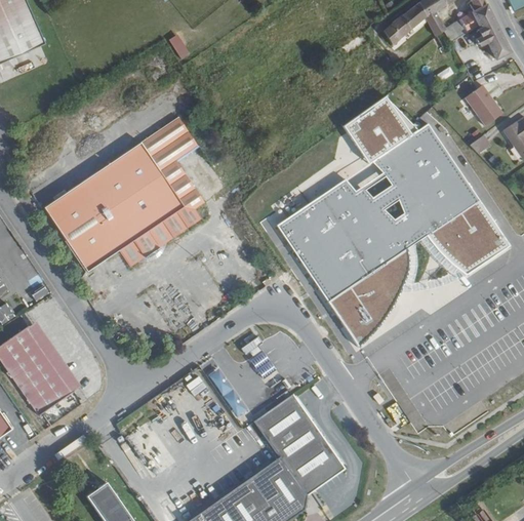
[(0,0),(0,59),(44,40),(28,0),(0,0)]
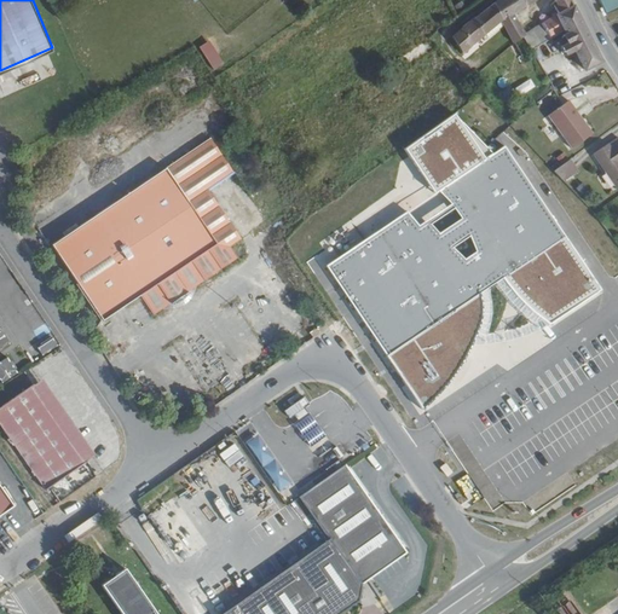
[(501,22),(512,45),(521,39),(521,38),(524,36),(510,16),(524,7),(520,0),(500,0),(491,5),(501,22)]
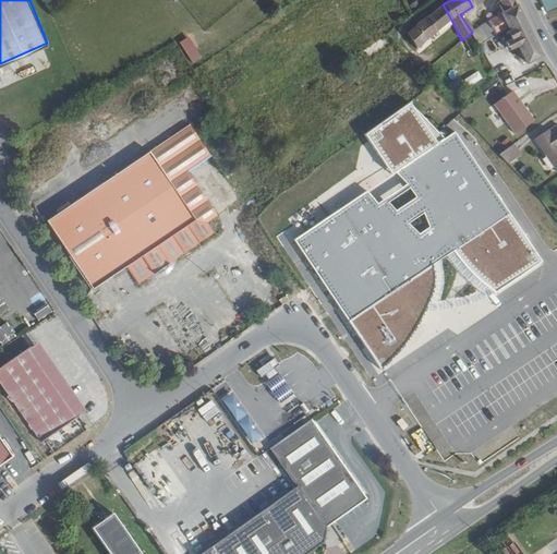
[(503,14),(512,8),(510,2),(509,0),(501,0),(499,2),(500,5),(498,7),(503,14)]
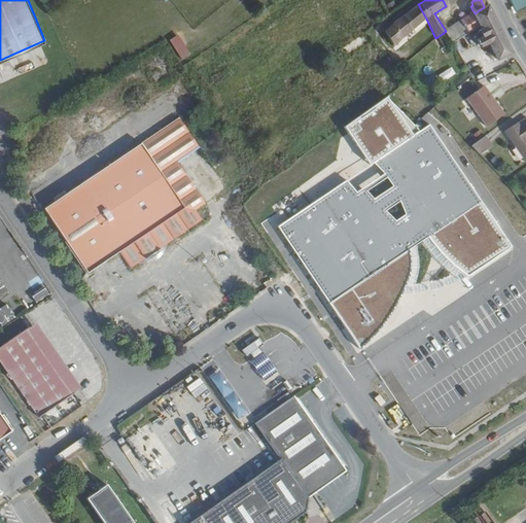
[(426,19),(418,4),(409,12),(400,18),(410,31),(426,19)]
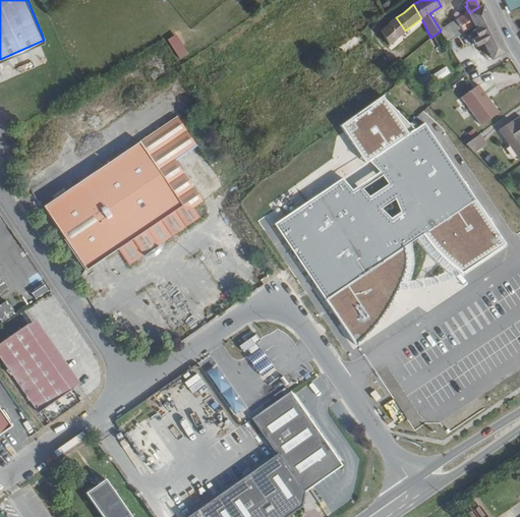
[(487,60),(502,54),(499,47),(485,18),(479,7),(478,7),(469,13),(467,15),(472,26),(474,30),(470,32),(473,38),(467,41),(470,48),(479,43),(487,60)]
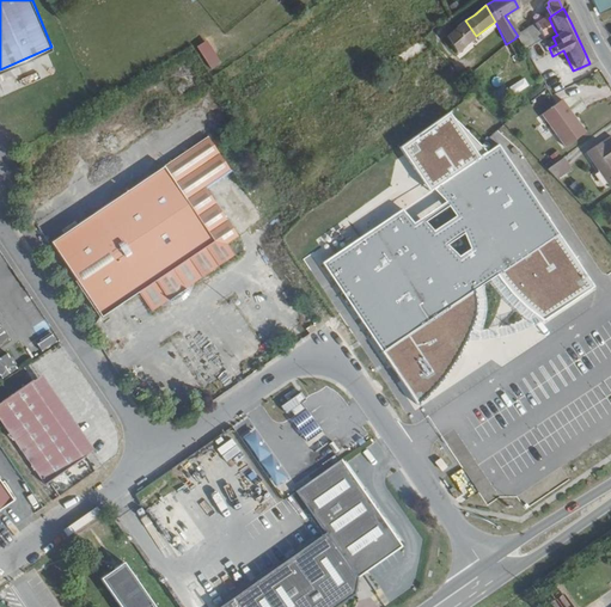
[(555,31),(549,18),(533,26),(537,36),(539,35),(542,40),(555,31)]
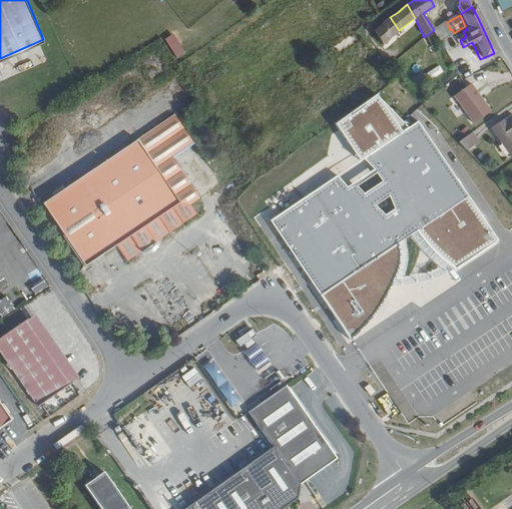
[(385,21),(371,32),(381,45),(397,32),(399,30),(390,17),(385,21)]
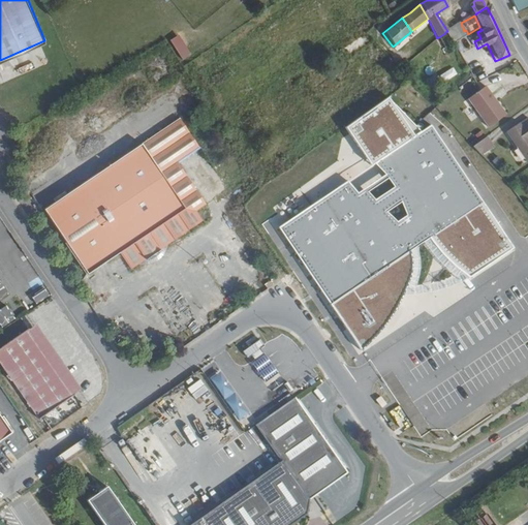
[(461,23),(454,28),(459,39),(468,34),(466,30),(464,31),(461,23)]
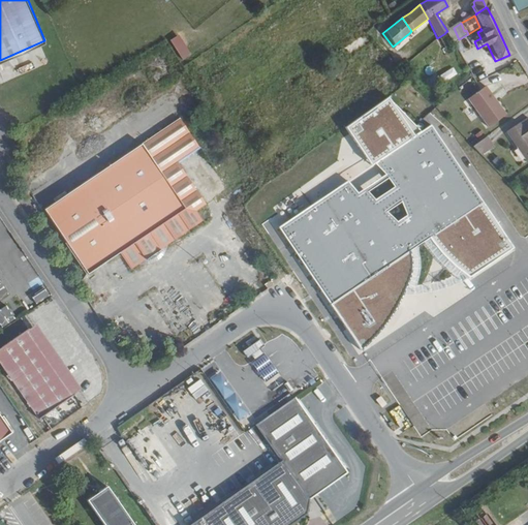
[(454,28),(447,31),(445,32),(445,33),(452,43),(459,39),(454,28)]
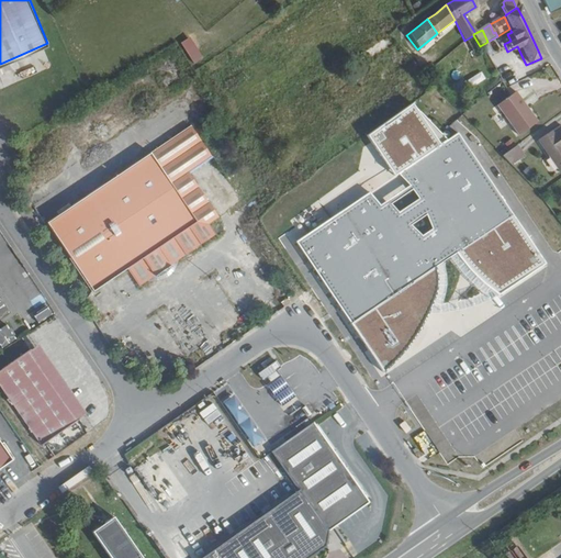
[(191,58),(202,53),(189,31),(179,36),(191,58)]
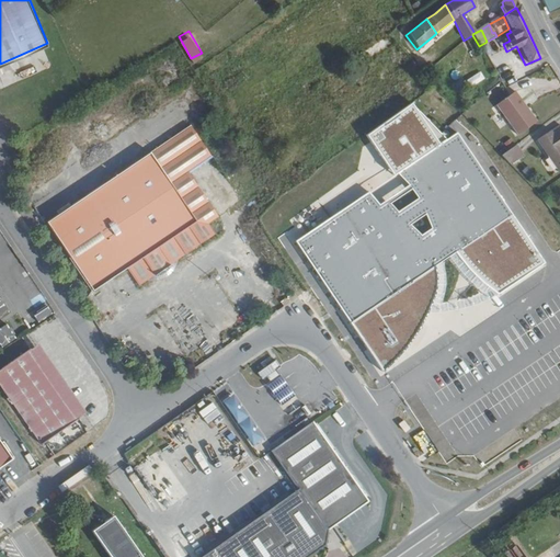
[(383,40),(362,53),(367,61),(388,49),(383,40)]
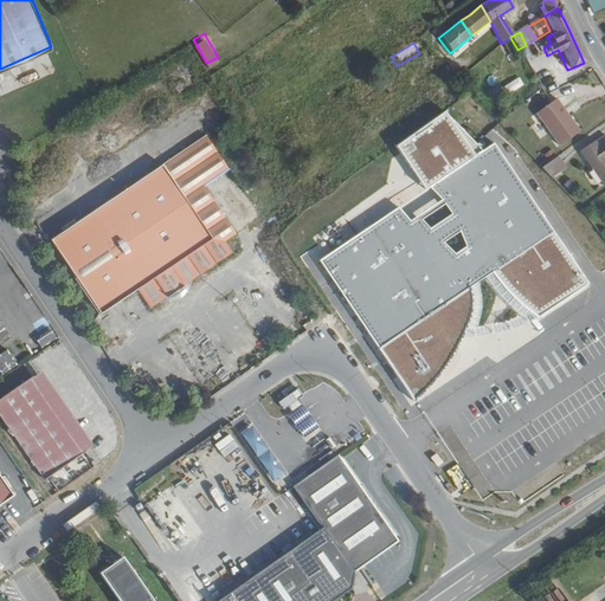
[(431,72),(419,76),(423,84),(435,81),(431,72)]
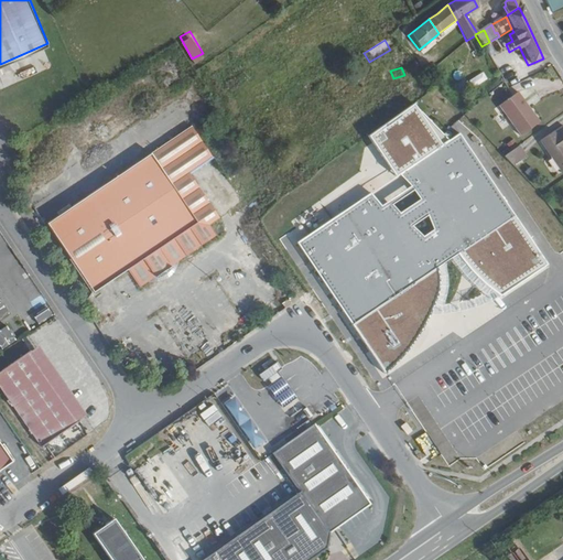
[(216,78),(209,83),(218,98),(226,94),(216,78)]
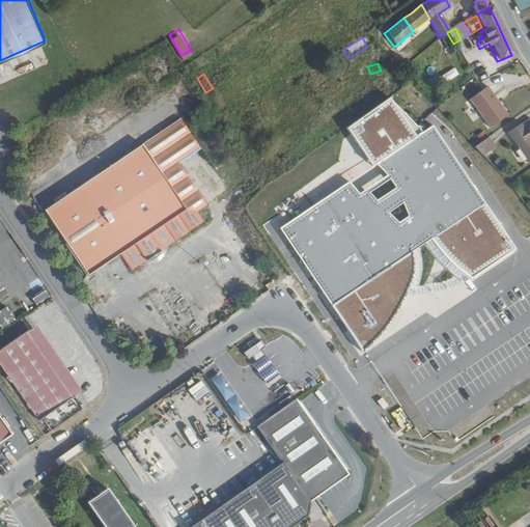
[(386,77),(375,84),(379,89),(389,81),(386,77)]
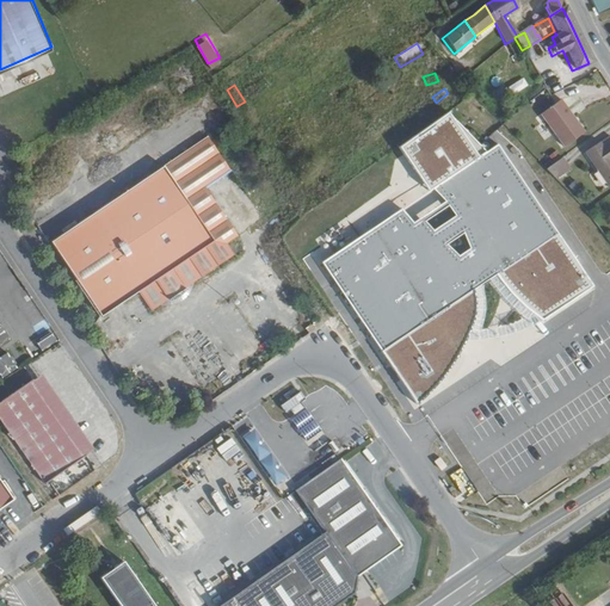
[(558,104),(537,118),(560,150),(580,136),(558,104)]
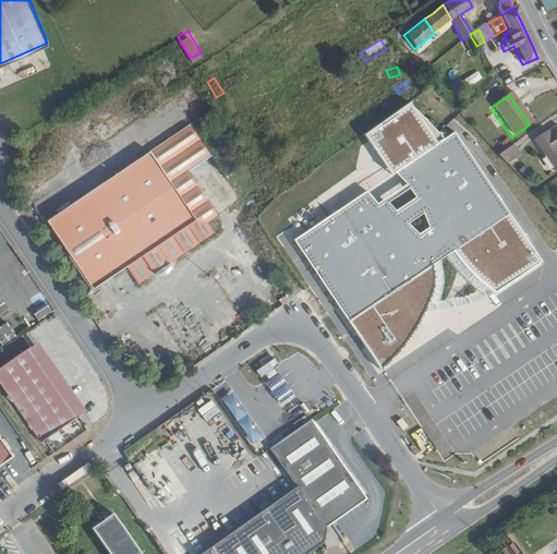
[(477,274),(498,287),(542,259),(510,209),(453,132),(436,142),(412,97),(370,131),(396,170),(292,239),(385,363),(404,342),(424,314),(438,277),(435,262),(456,247),(464,260),(477,274)]
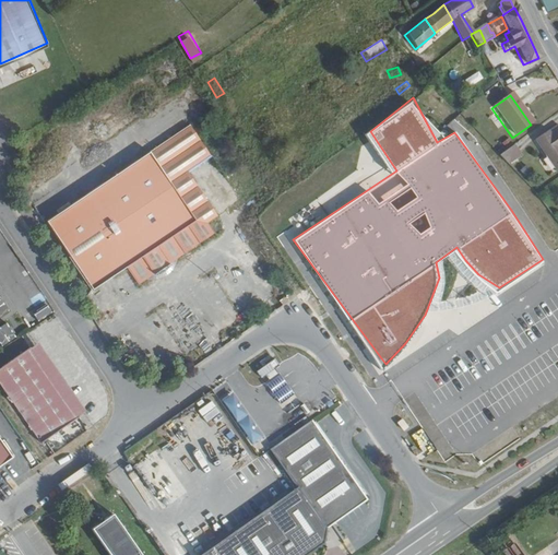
[(137,282),(153,272),(147,262),(163,252),(168,261),(212,232),(206,222),(217,214),(187,170),(211,154),(189,124),(47,222),(93,290),(126,267),(137,282)]
